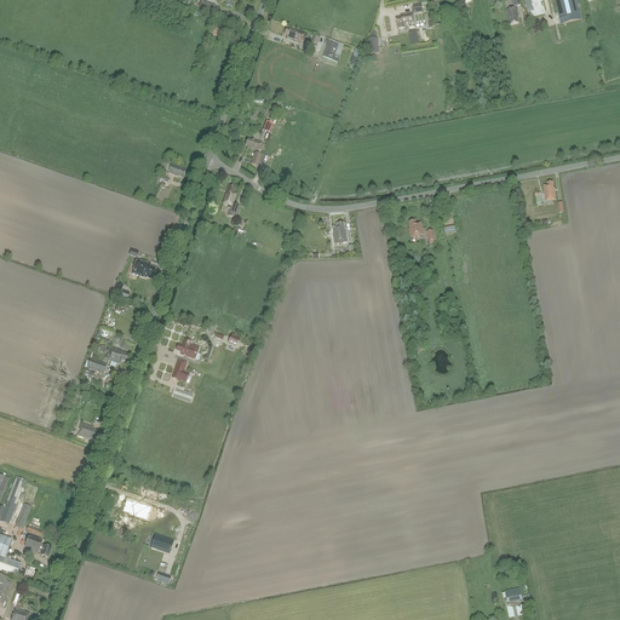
[(554,0),(561,24),(581,19),(575,0),(554,0)]
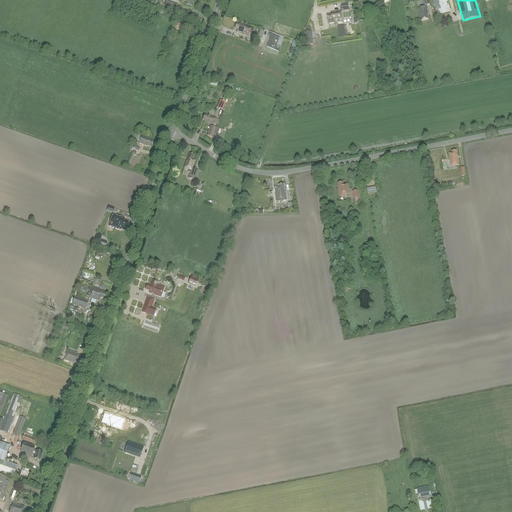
[(421,21),(428,19),(427,12),(426,7),(418,9),(421,21)]
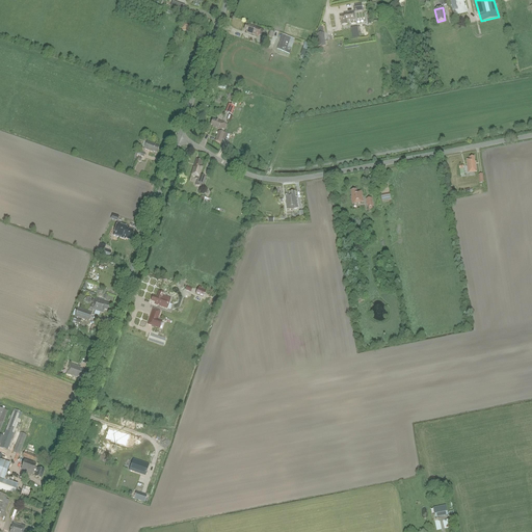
[(350,21),(355,20),(353,11),(348,12),(346,14),(346,12),(343,14),(343,16),(339,16),(340,22),(341,25),(347,24),(347,21),(350,20),(350,21)]
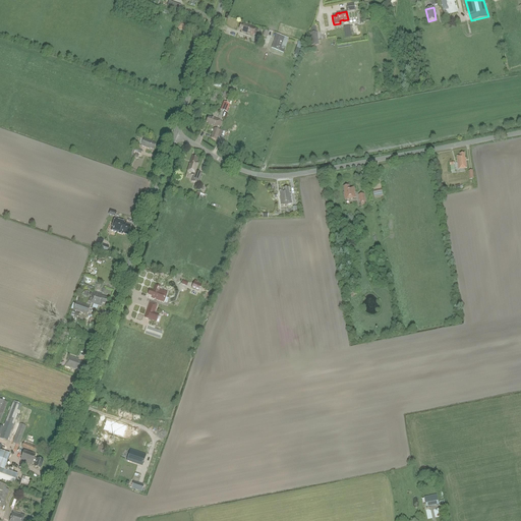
[(192,33),(193,27),(188,25),(188,24),(181,21),(180,22),(176,21),(174,26),(178,29),(178,30),(189,34),(190,33),(192,33)]
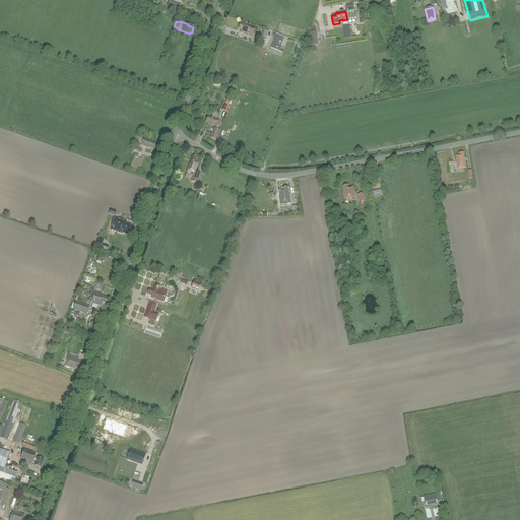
[(252,36),(255,28),(252,27),(243,24),(243,25),(240,24),(239,29),(241,30),(241,31),(249,35),(252,36)]
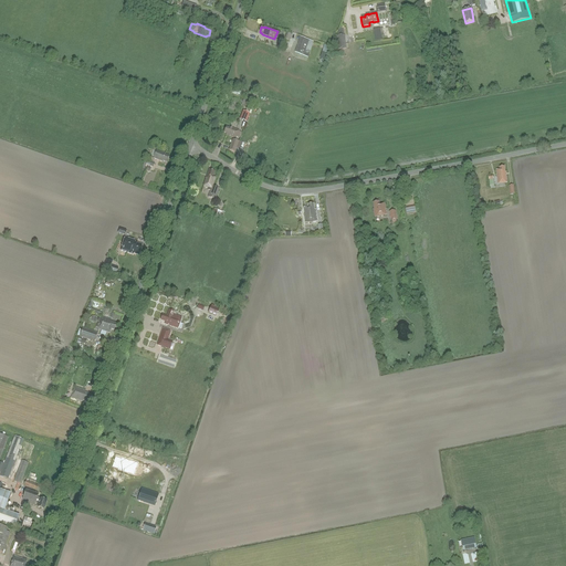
[(295,53),(308,58),(314,42),(301,38),(295,53)]
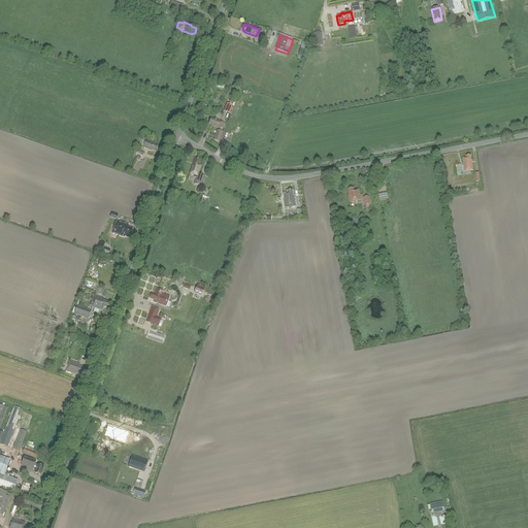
[(224,111),(230,114),(233,106),(227,103),(224,111)]
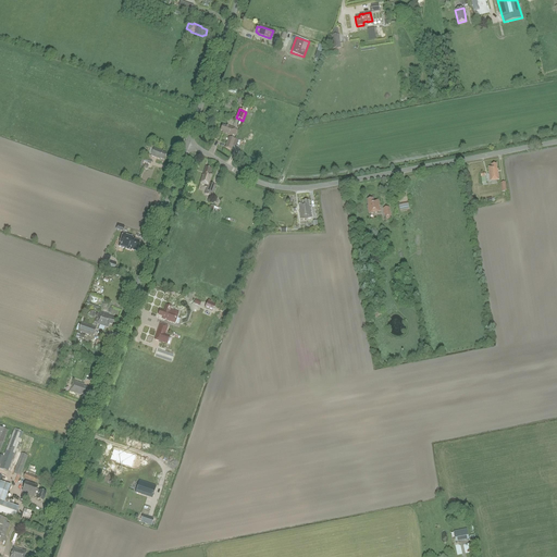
[(222,125),(220,131),(222,132),(222,133),(232,136),(235,128),(224,125),(224,126),(222,125)]
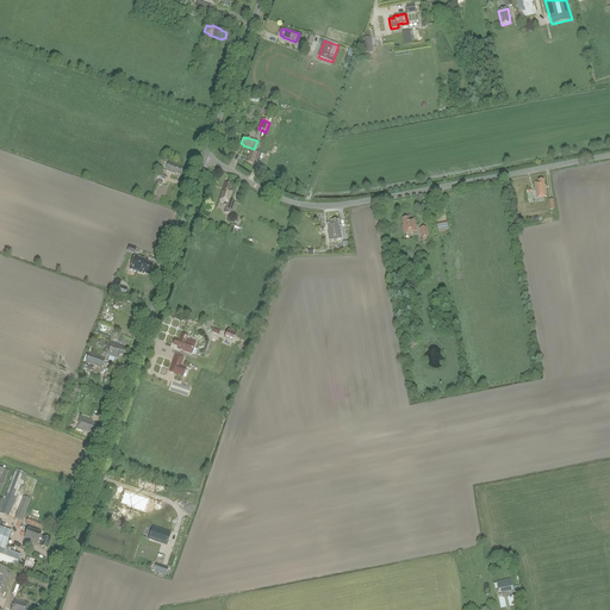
[(247,162),(253,165),(257,153),(250,150),(247,162)]
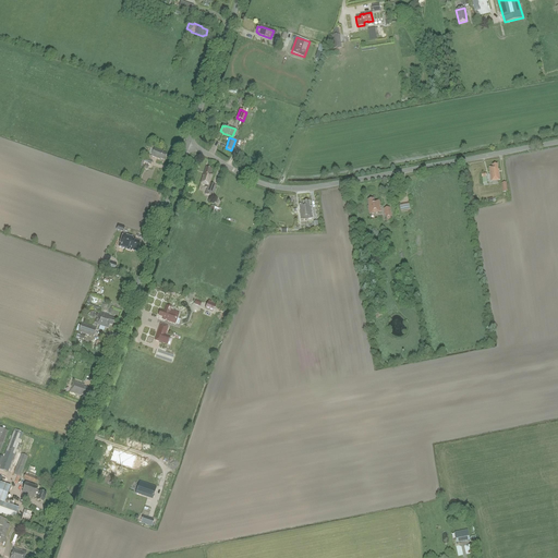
[(165,161),(167,155),(162,153),(162,152),(154,149),(152,157),(160,159),(165,161)]
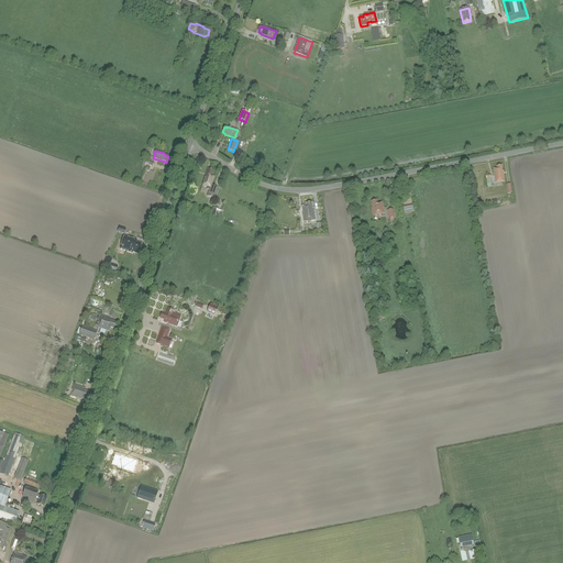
[(496,183),(505,181),(504,174),(503,174),(501,166),(497,166),(497,169),(494,169),(496,183)]
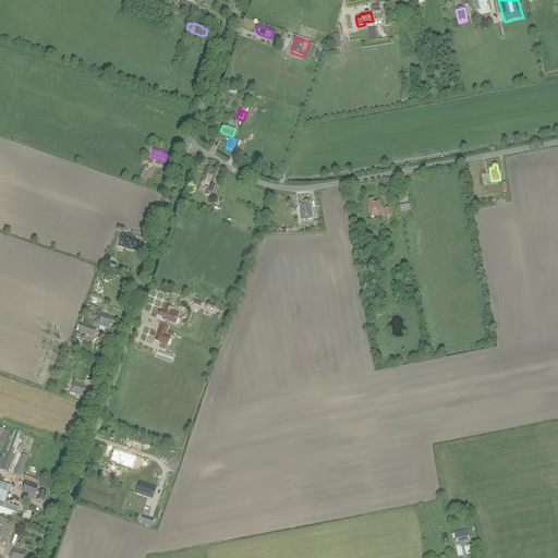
[(216,186),(209,184),(213,176),(210,174),(211,169),(206,168),(203,176),(199,183),(206,185),(206,187),(207,189),(205,195),(213,197),(216,186)]
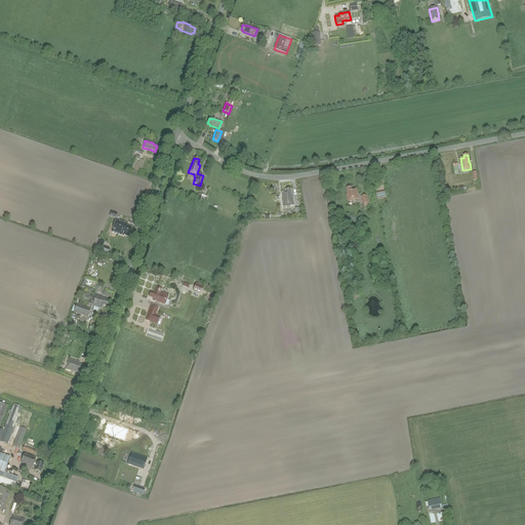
[(348,202),(359,200),(358,196),(357,195),(358,195),(357,189),(352,190),(352,188),(346,189),(348,194),(346,195),(348,202)]
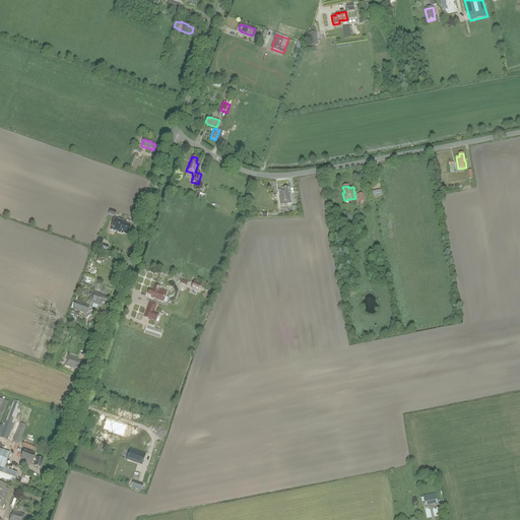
[(279,205),(291,203),(290,193),(289,193),(288,187),(282,188),(282,190),(278,191),(279,196),(278,196),(279,205)]
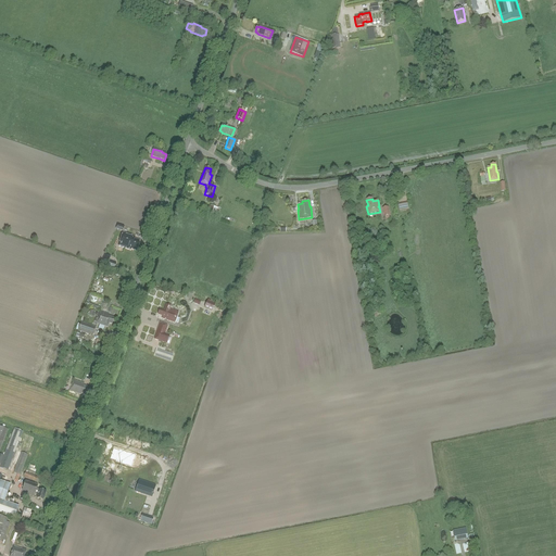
[(216,216),(218,209),(210,205),(207,213),(216,216)]
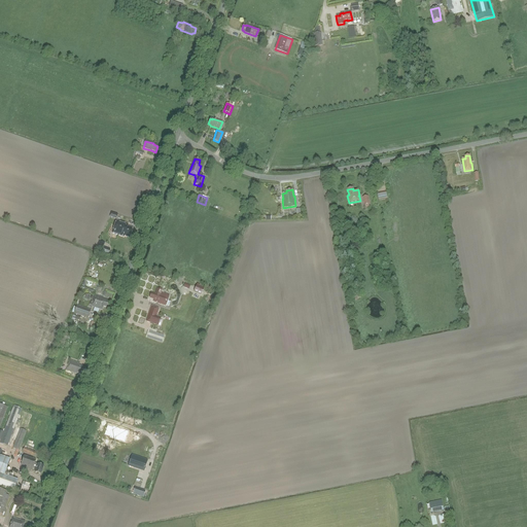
[(116,220),(112,233),(124,237),(125,236),(130,238),(133,229),(128,226),(128,224),(128,223),(116,220)]
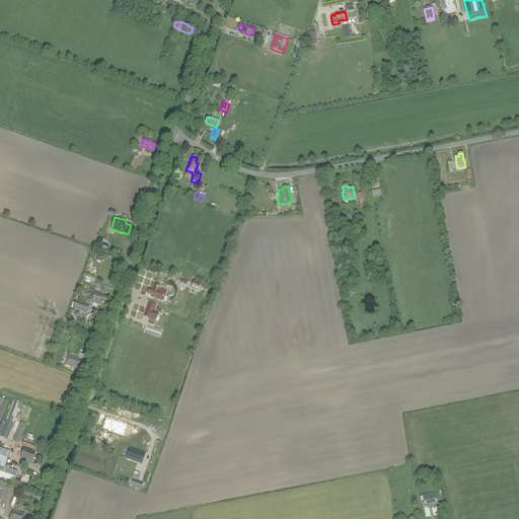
[(344,219),(340,223),(347,228),(350,224),(344,219)]
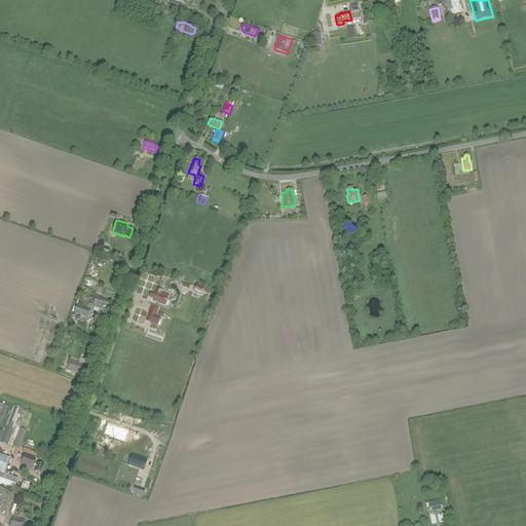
[(203,288),(196,285),(193,291),(201,294),(203,288)]
